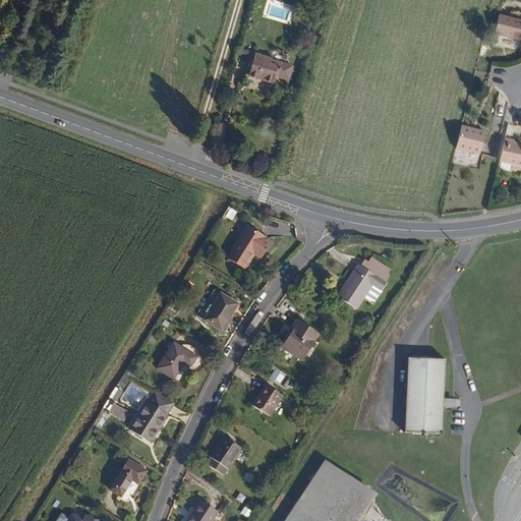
[(520,41),(520,21),(499,15),(494,34),(520,41)]
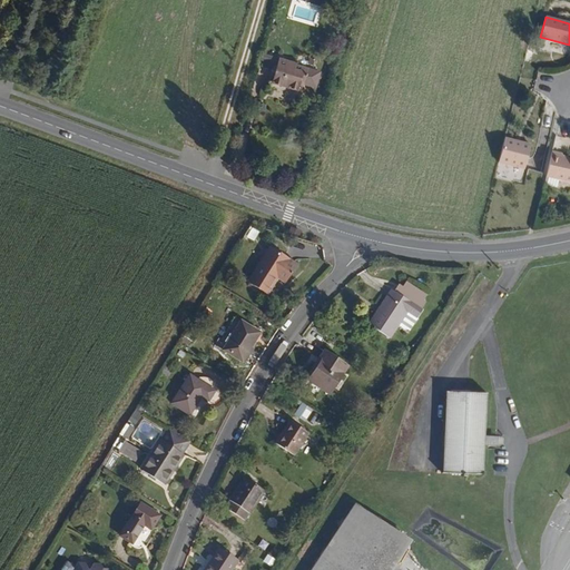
[(262,55),(259,64),(276,68),(278,60),(262,55)]
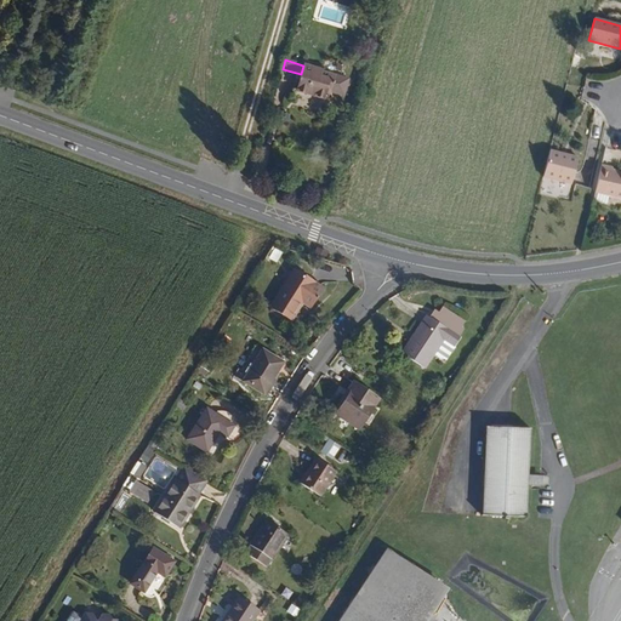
[(346,96),(349,81),(320,73),(322,70),(303,64),(303,66),(301,74),(296,91),(323,100),(325,91),(346,96)]
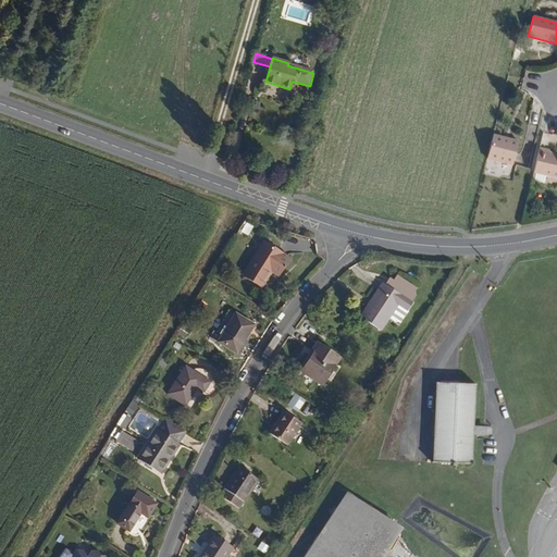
[(514,169),(520,144),(493,136),(489,152),(486,162),(514,169)]
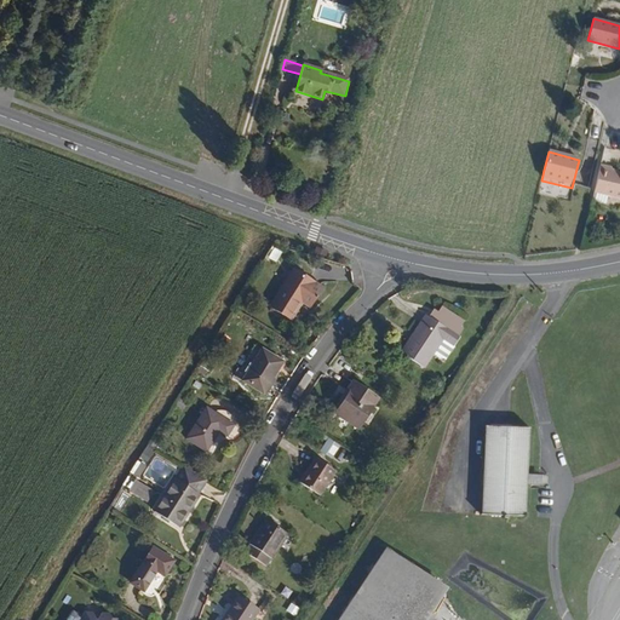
[(609,170),(600,167),(593,195),(619,201),(619,176),(616,176),(616,173),(609,172),(609,170)]
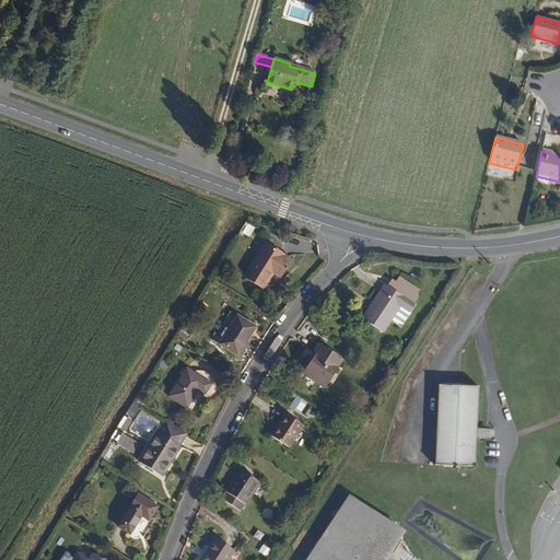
[(294,231),(295,229),(286,223),(283,228),(294,232),(294,231)]
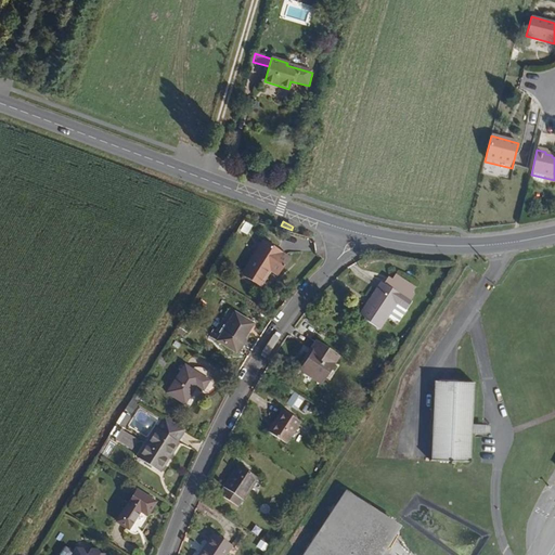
[(274,266),(285,272),(294,256),(266,240),(262,246),(263,247),(248,272),(265,282),(274,266)]
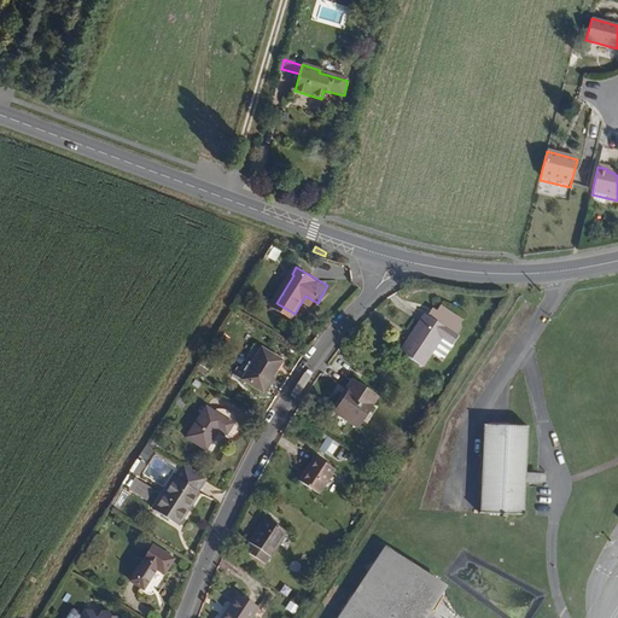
[(427,339),(445,350),(461,325),(431,307),(408,345),(419,353),(427,339)]
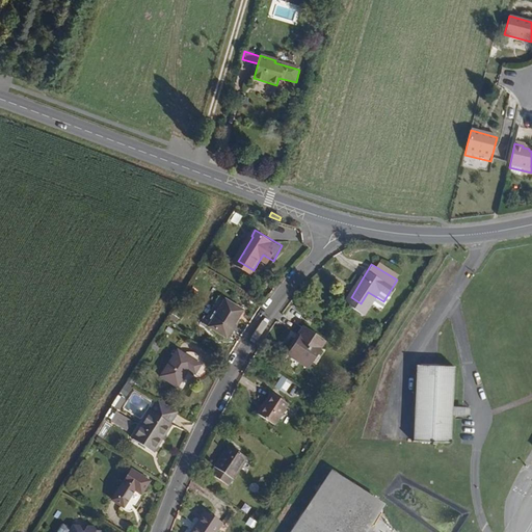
[(210,325),(228,336),(243,310),(225,299),(210,325)]
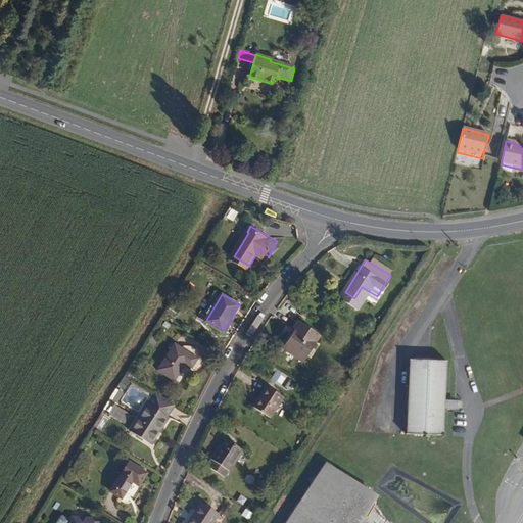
[(286,351),(303,362),(320,334),(303,324),(286,351)]
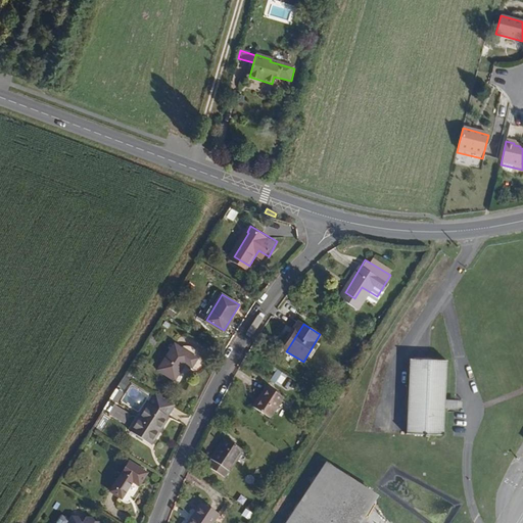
[(186,363),(192,367),(197,357),(174,343),(158,370),(176,380),(186,363)]
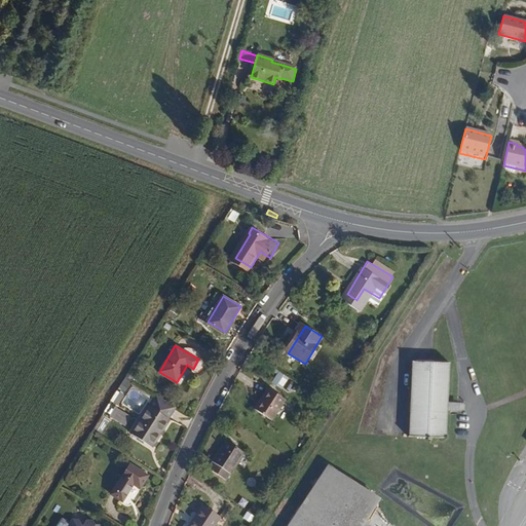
[(413,364),(411,439),(448,440),(448,413),(449,405),(450,365),(413,364)]
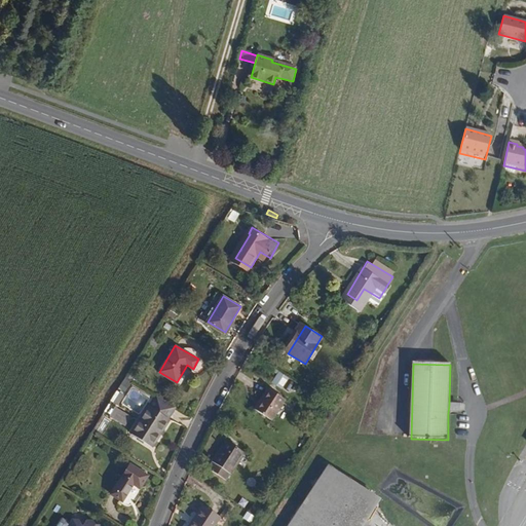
[(109,375),(116,378),(121,369),(115,365),(109,375)]
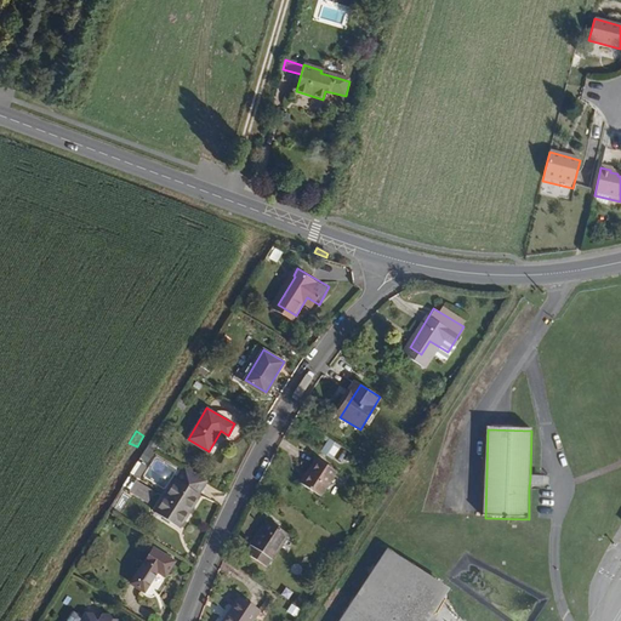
[(305,488),(323,499),(339,473),(320,462),(305,488)]
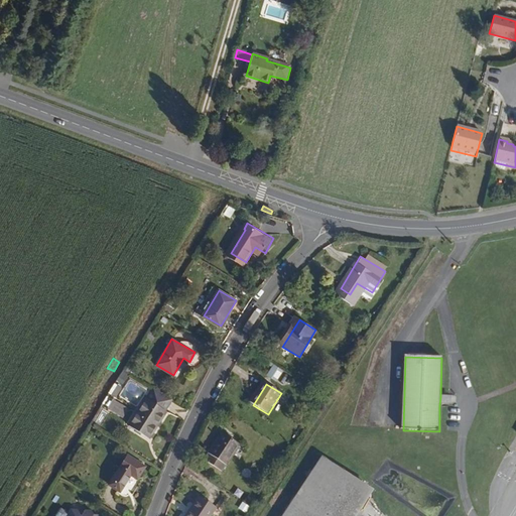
[(129,428),(147,439),(171,399),(153,388),(129,428)]
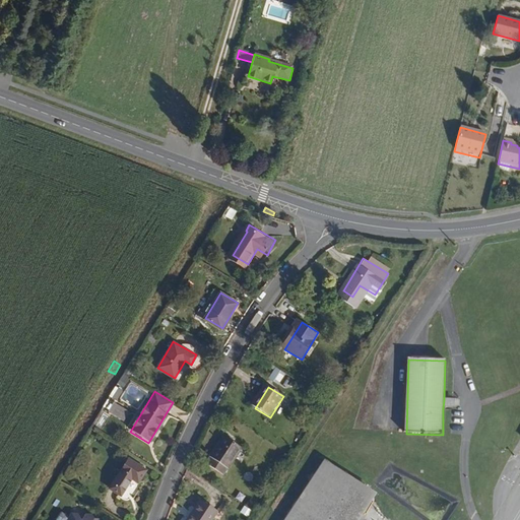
[(204,461),(228,475),(245,447),(221,434),(204,461)]
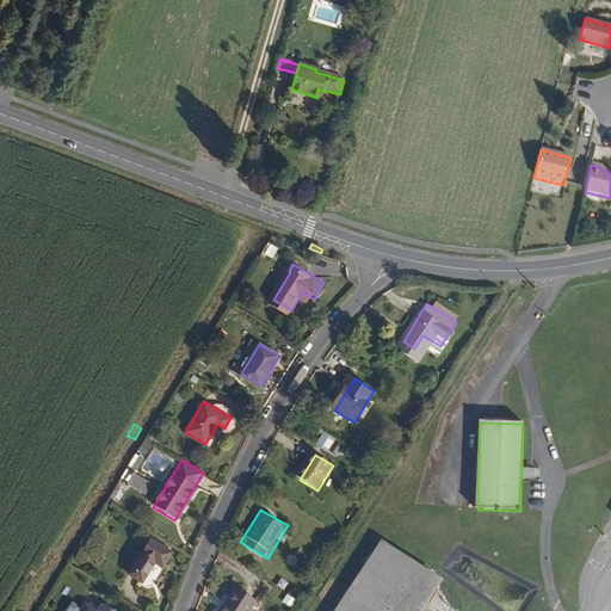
[(154,560),(164,565),(172,550),(150,537),(130,572),(143,579),(154,560)]
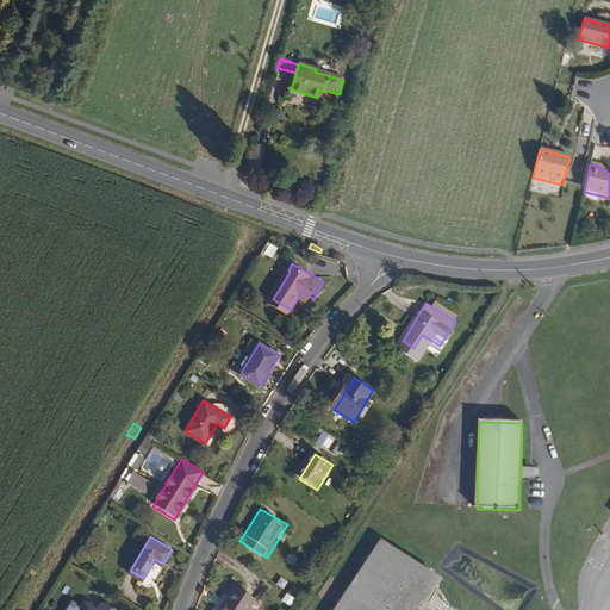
[(379,540),(334,609),(405,609),(415,597),(384,580),(402,553),(379,540)]
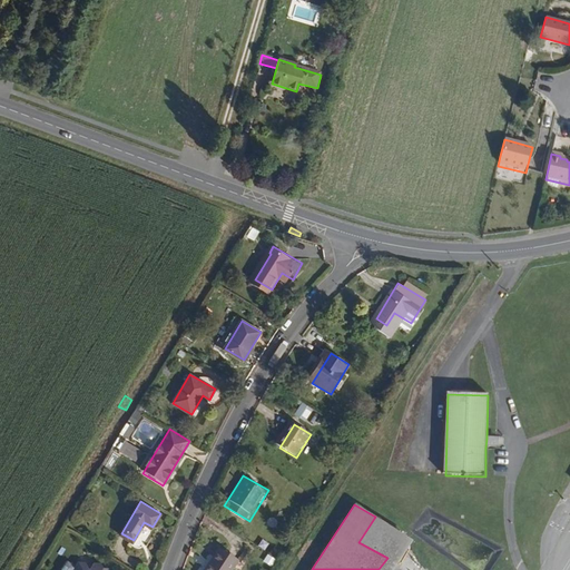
[(387,558),(402,534),(375,517),(359,542),(387,558)]
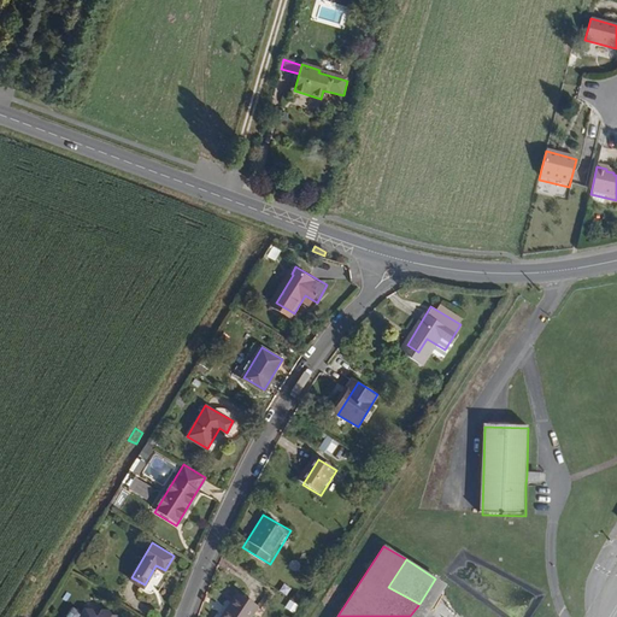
[(217,616),(252,616),(259,605),(234,589),(217,616)]
